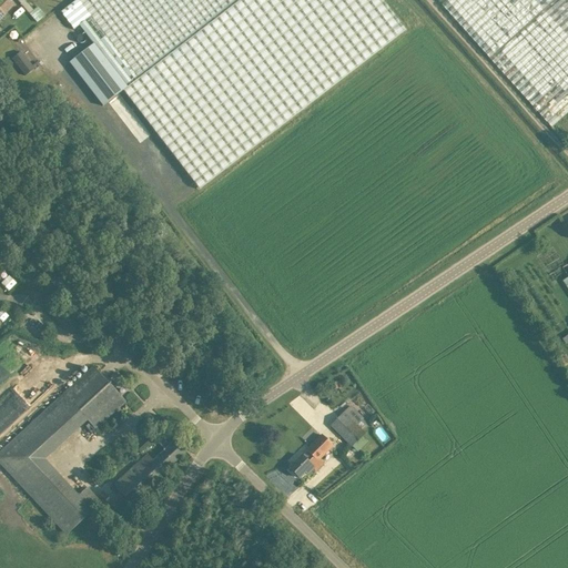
[(79,26),(94,44),(127,88),(123,91),(199,190),(405,30),(382,0),(75,0),(60,12),(73,30),(79,26)]
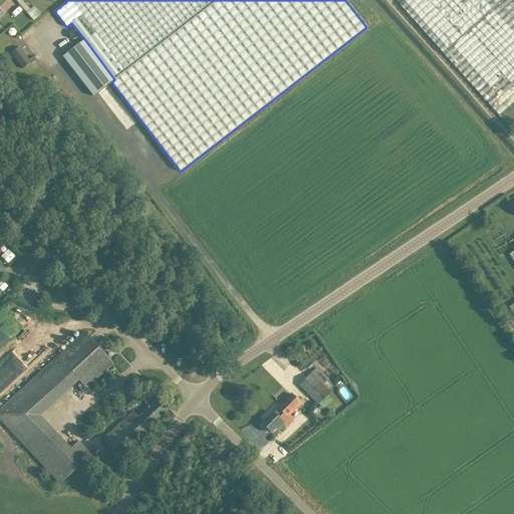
[(513,0),(406,0),(401,5),(439,46),(499,115),(513,101),(513,0)]
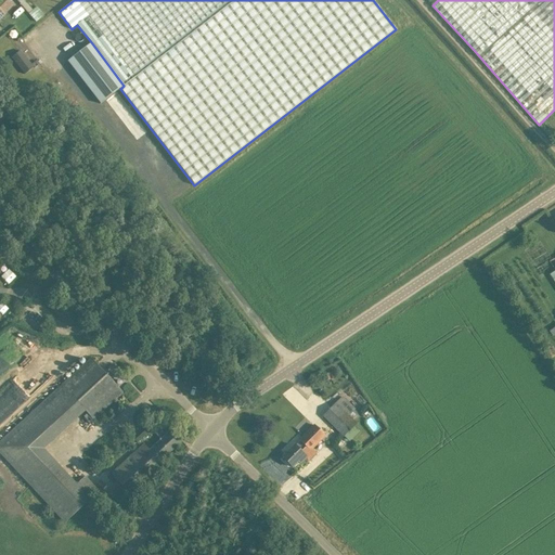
[(37,7),(30,13),(37,21),(44,14),(37,7)]
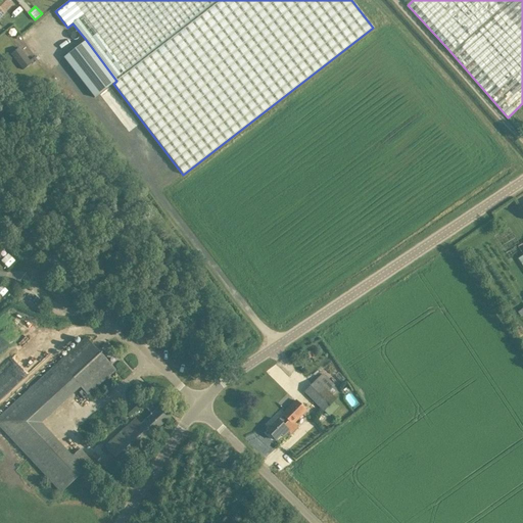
[(65,58),(76,70),(95,97),(113,84),(116,81),(87,41),(65,58)]
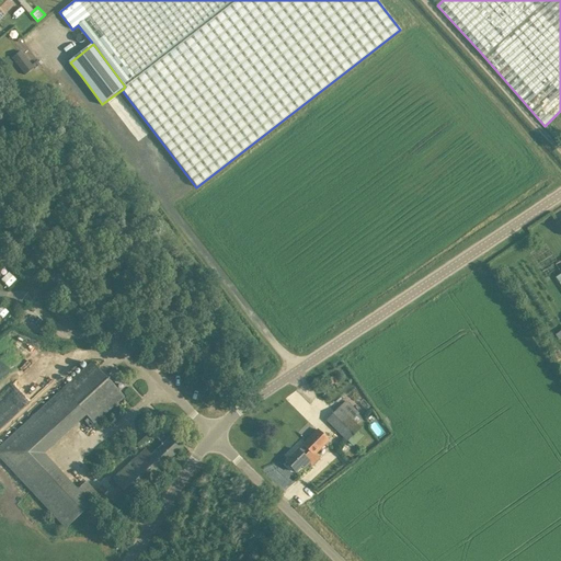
[(25,73),(33,67),(21,50),(12,57),(25,73)]
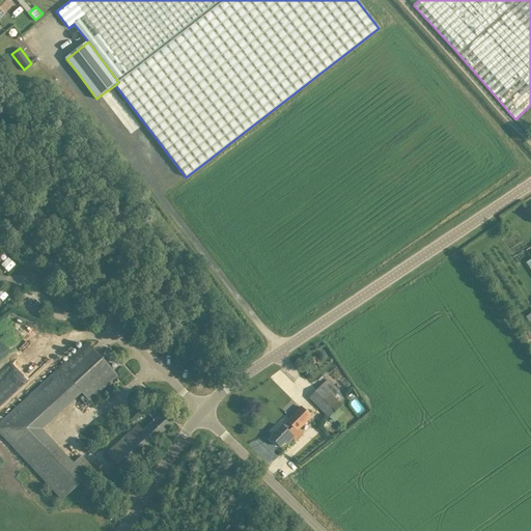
[(29,305),(34,310),(36,310),(40,306),(39,305),(34,299),(32,299),(30,298),(27,301),(29,303),(29,305)]
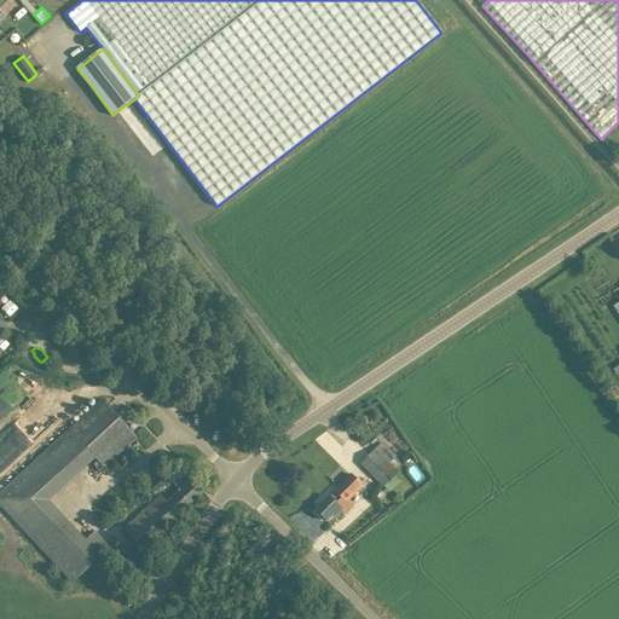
[(102,400),(93,409),(69,431),(96,458),(104,467),(127,445),(136,438),(102,400)]
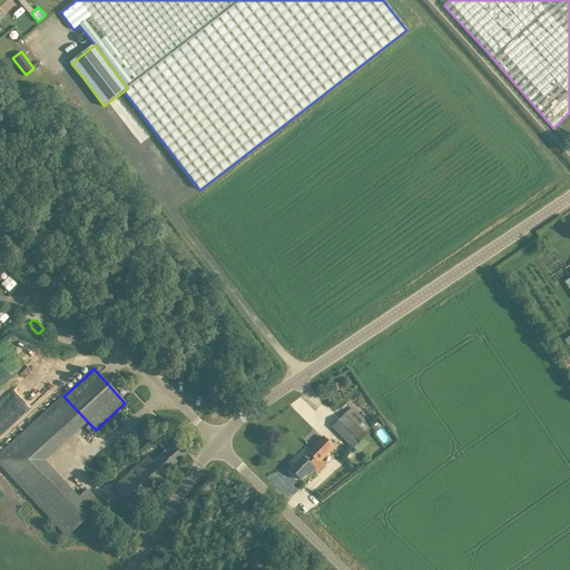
[(218,393),(213,397),(212,399),(216,403),(223,399),(218,393)]
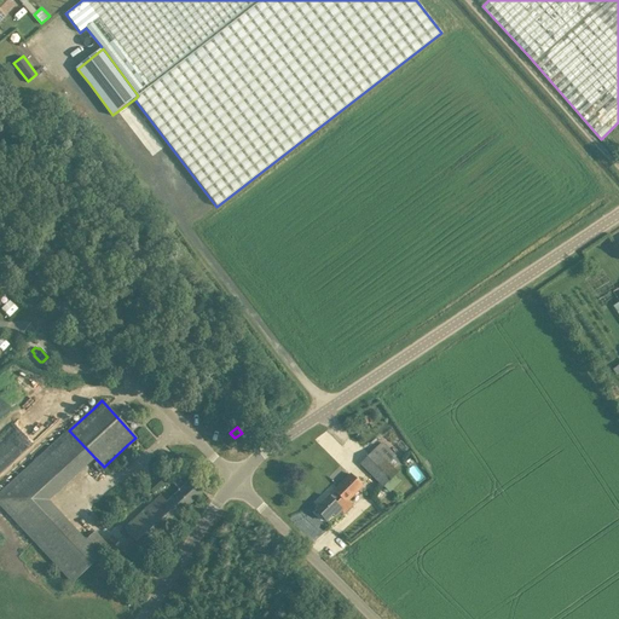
[(45,499),(96,458),(69,431),(0,489),(0,509),(71,583),(104,544),(88,527),(79,534),(45,499)]
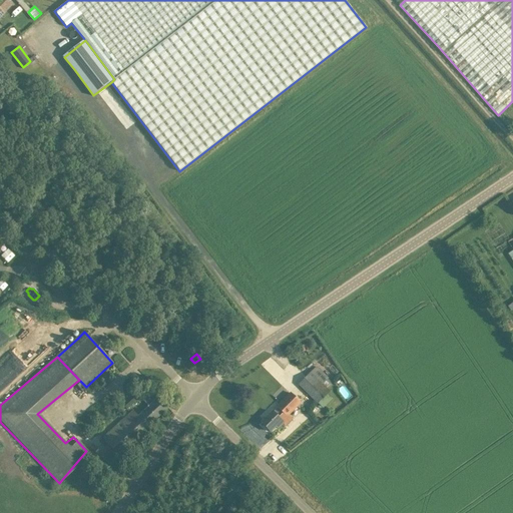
[(299,385),(306,392),(317,403),(329,391),(327,389),(333,383),(329,379),(317,367),(299,385)]
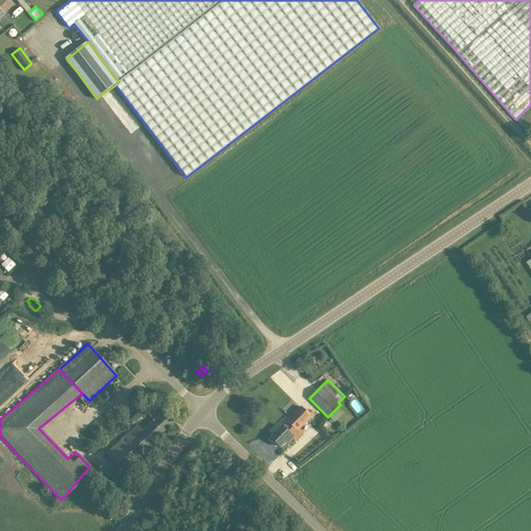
[(312,419),(301,407),(286,421),(287,422),(283,426),(282,426),(271,438),(280,447),(285,441),(287,444),(292,439),(296,442),(303,434),(300,430),(312,419)]
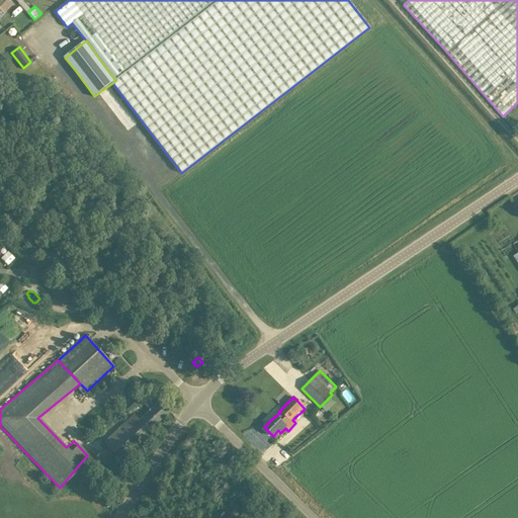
[(135,414),(103,442),(119,459),(169,413),(159,403),(140,420),(135,414)]
